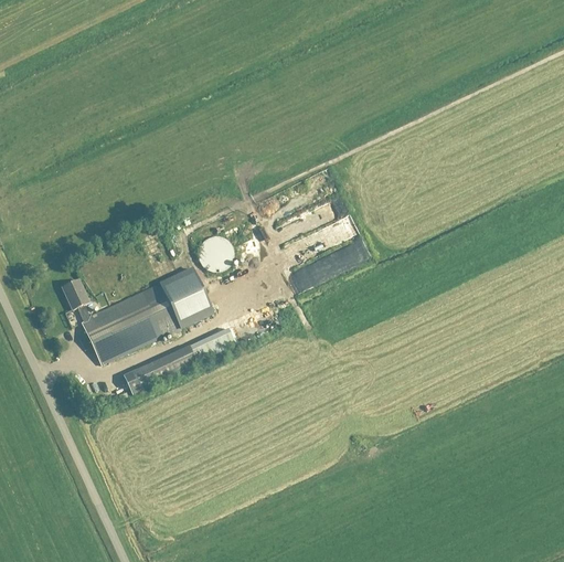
[(213,272),(216,272),(220,272),(222,271),(225,269),(227,268),(230,266),(232,264),(233,262),(234,258),(235,255),(235,253),(234,250),(233,247),(232,244),(230,242),(227,240),(225,239),(223,236),(220,236),(216,236),(214,236),(211,236),(209,237),(205,240),(203,242),(202,244),(200,246),(199,250),(199,252),(199,255),(199,258),(200,261),(201,264),(203,266),(205,268),(208,269),(211,271),(213,272)]
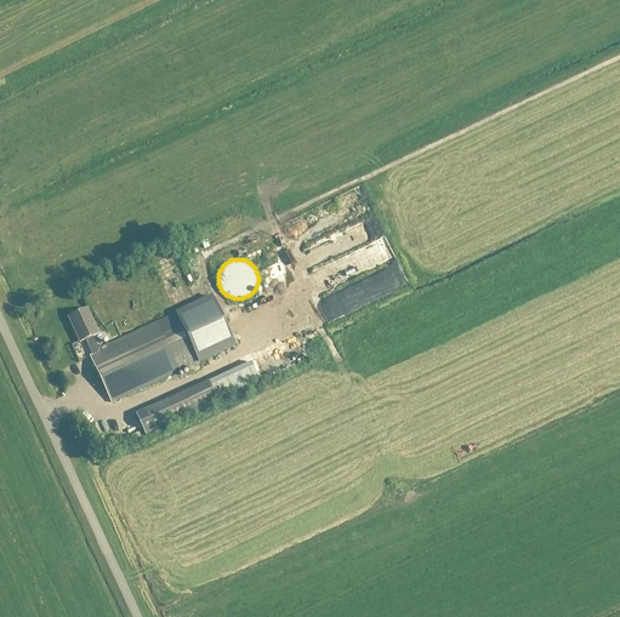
[(199,360),(193,348),(176,312),(158,320),(100,348),(94,335),(98,332),(87,307),(69,315),(80,341),(86,338),(92,353),(91,354),(113,400),(199,360)]
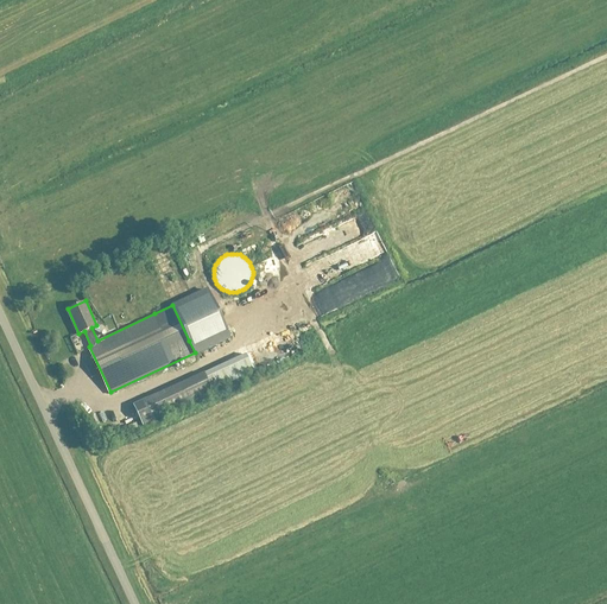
[(258,334),(266,356),(288,349),(278,325),(258,334)]
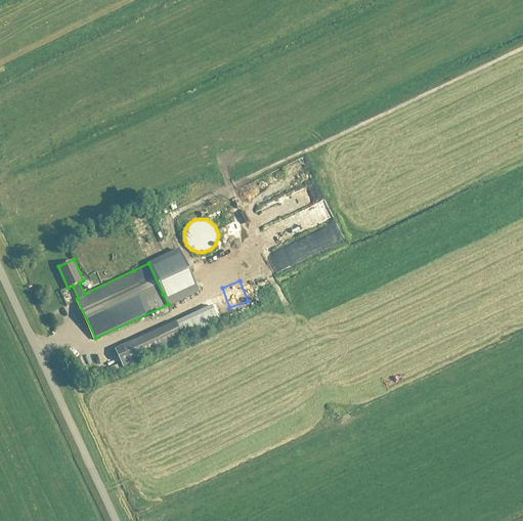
[(183,336),(176,320),(116,349),(124,365),(184,337),(183,336)]
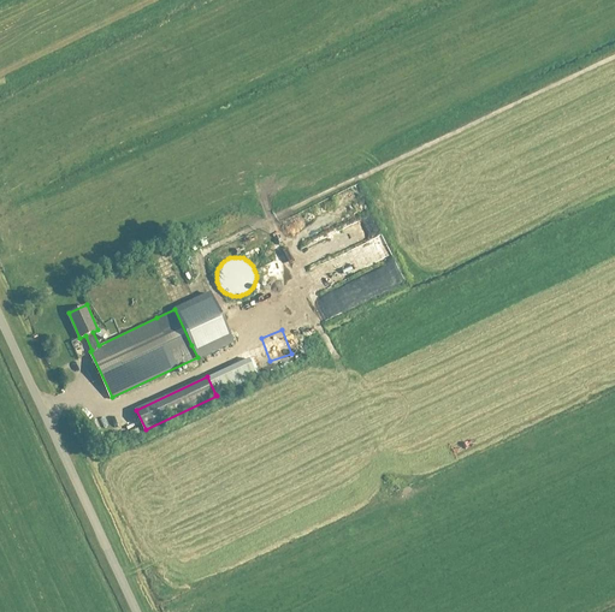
[(130,432),(134,438),(142,434),(139,428),(130,432)]
